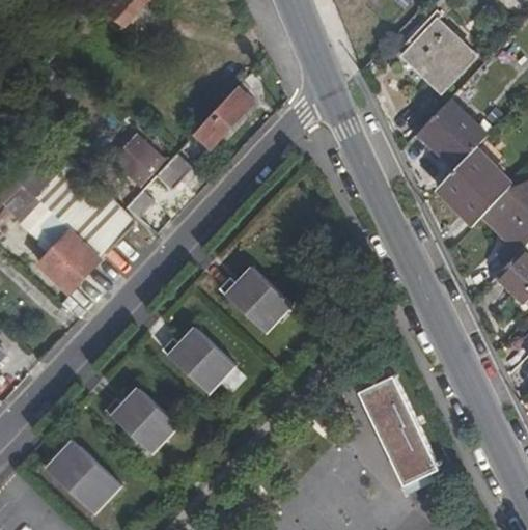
[(118,0),(107,14),(121,26),(144,0),(118,0)]
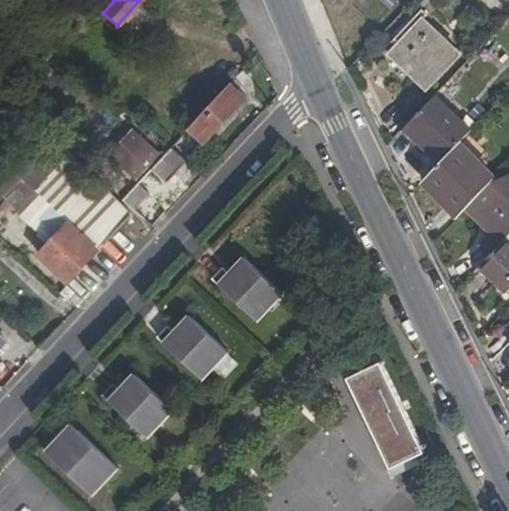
[(481,0),(493,11),(503,0),(481,0)]
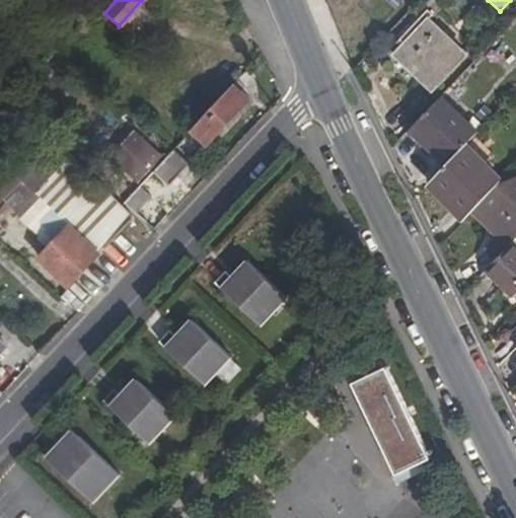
[(422,12),(397,41),(401,46),(392,55),(430,90),(463,55),(426,19),(427,16),(422,12)]
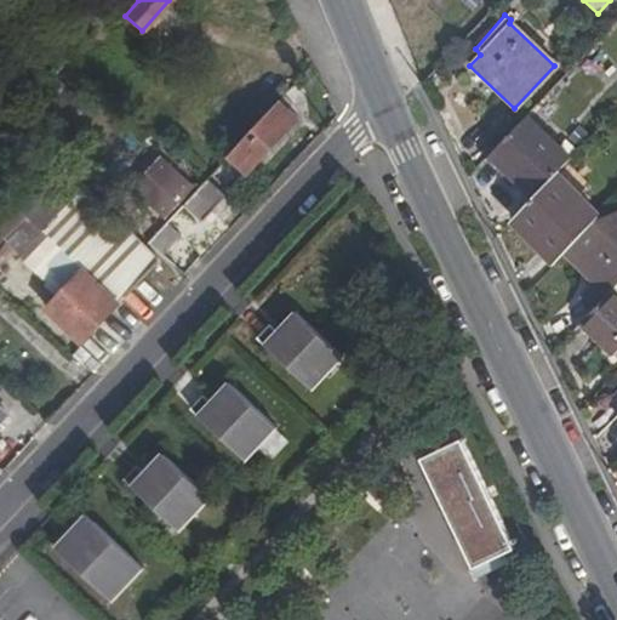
[(297,119),(276,101),(227,155),(247,174),(297,119)]
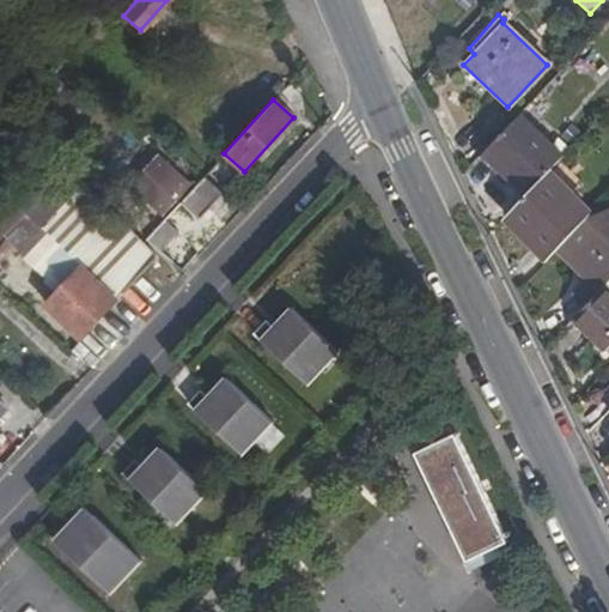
[(560,157),(517,116),(481,155),(524,195),(548,170),(560,157)]
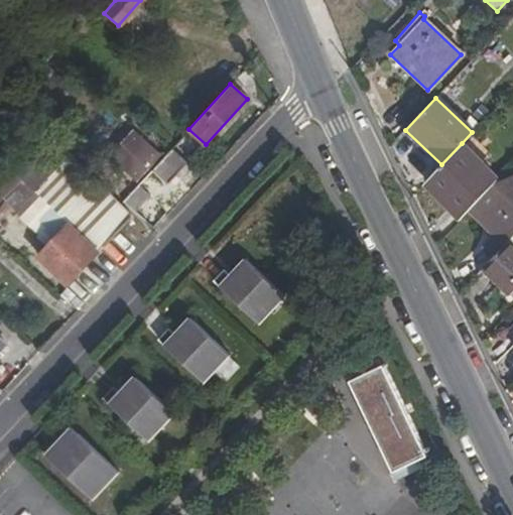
[(130,129),(109,153),(136,177),(157,155),(130,129)]
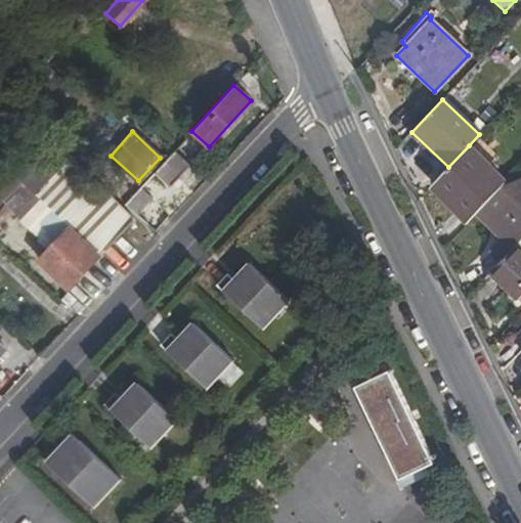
[(82,169),(46,134),(37,144),(27,135),(9,153),(19,163),(0,185),(0,195),(22,216),(38,200),(68,227),(49,248),(37,261),(69,289),(134,219),(82,169)]
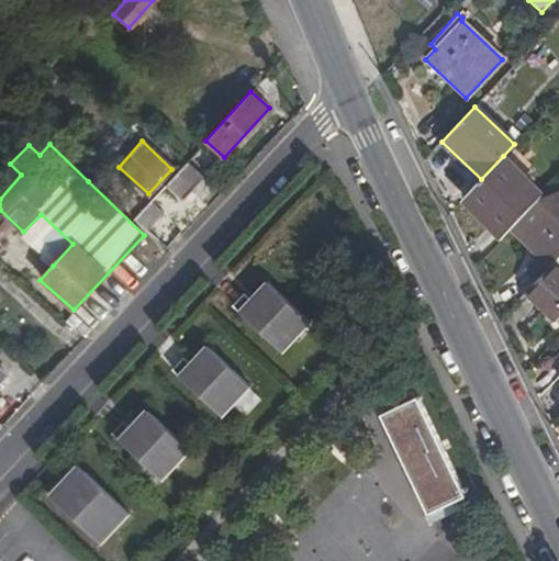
[(460,201),(500,239),(510,228),(525,212),(543,193),(503,156),(481,179),(460,201)]
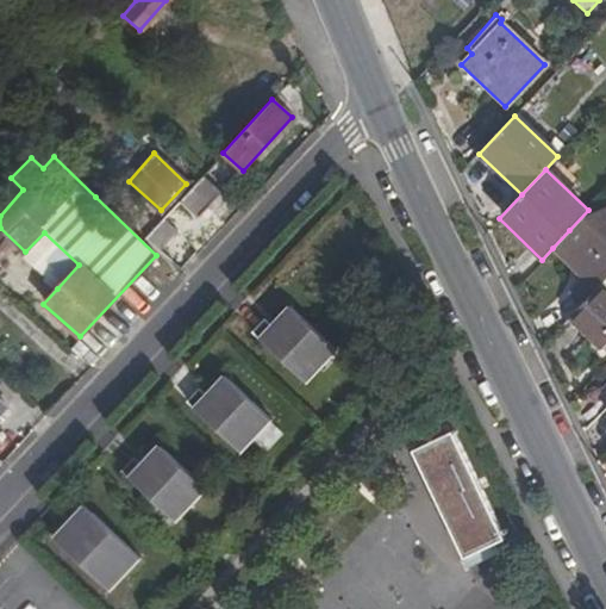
[(220,193),(201,175),(180,199),(199,217),(220,193)]
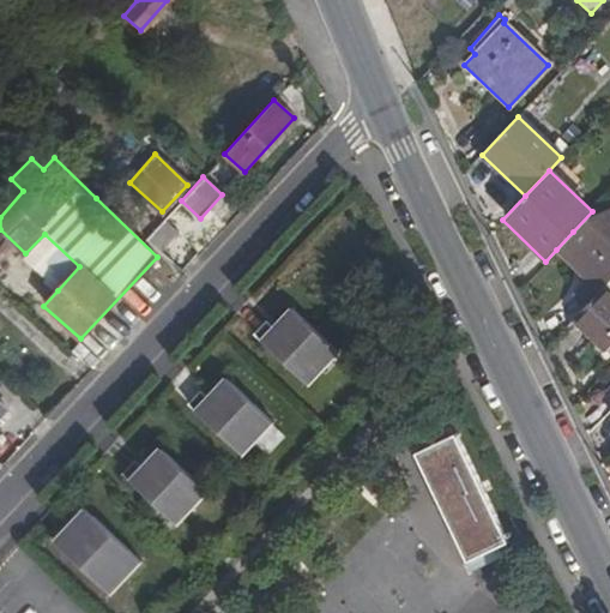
[(574,290),(589,304),(603,288),(609,280),(609,210),(573,232),(556,250),(584,280),(574,290)]
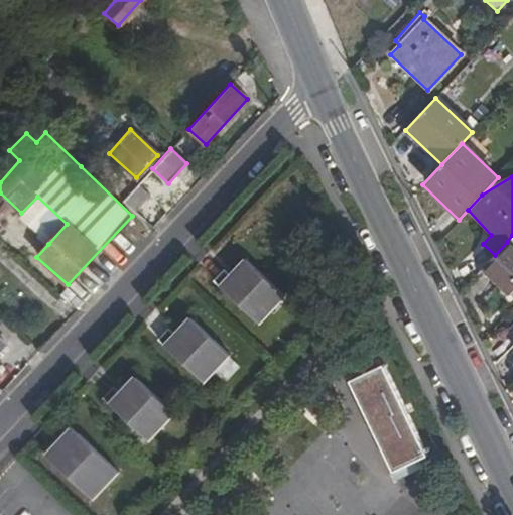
[(149,196),(137,184),(121,202),(134,213),(149,196)]
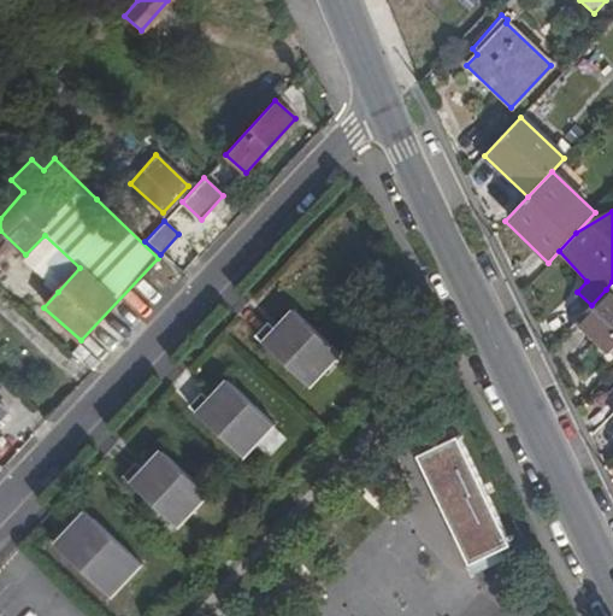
[(80,268),(45,235),(25,254),(22,258),(58,292),(80,268)]
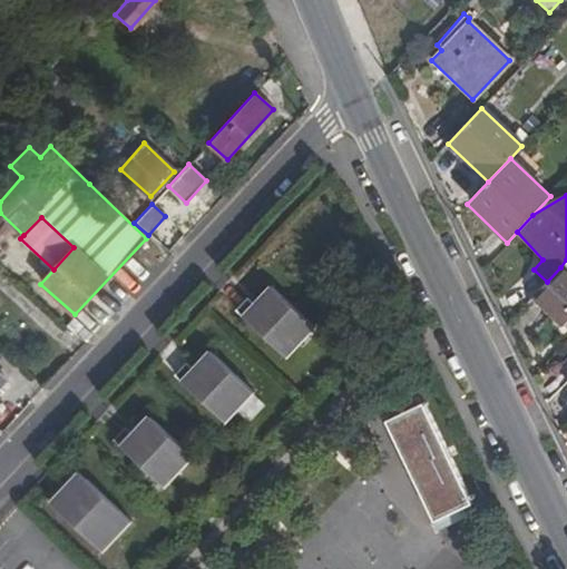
[(566,319),(566,273),(560,267),(547,282),(533,296),(563,324),(566,319)]
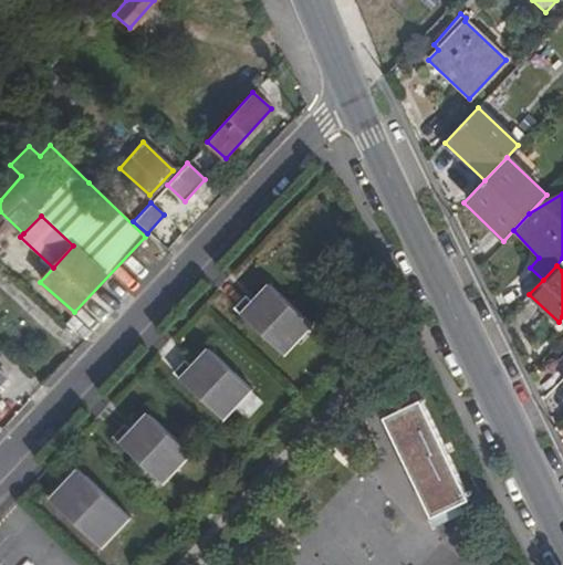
[(284,353),(311,323),(267,281),(251,299),(244,292),(232,304),(284,353)]
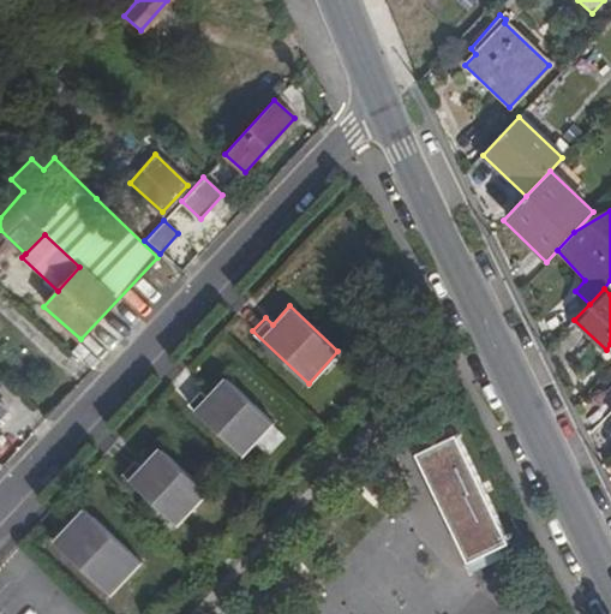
[(243,454),(271,421),(223,375),(205,394),(198,387),(186,400),(243,454)]
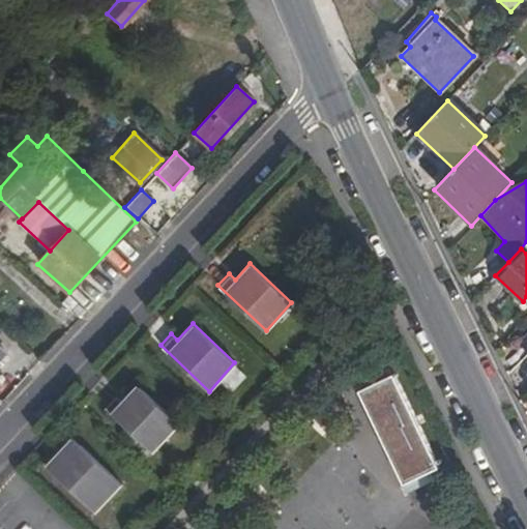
[(526,335),(516,348),(524,356),(526,358),(526,335)]
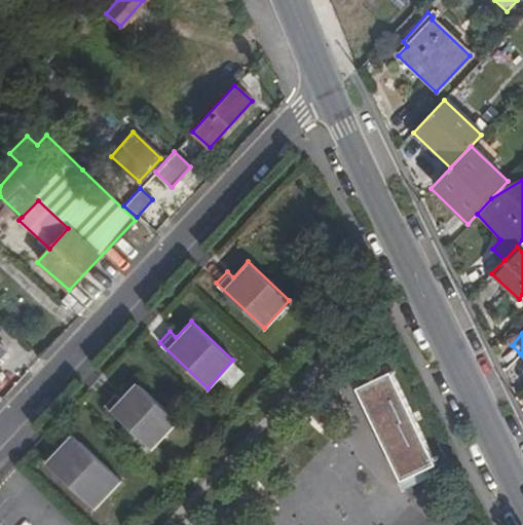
[(109,408),(151,448),(177,419),(135,380),(119,397),(114,391),(104,403),(109,408)]
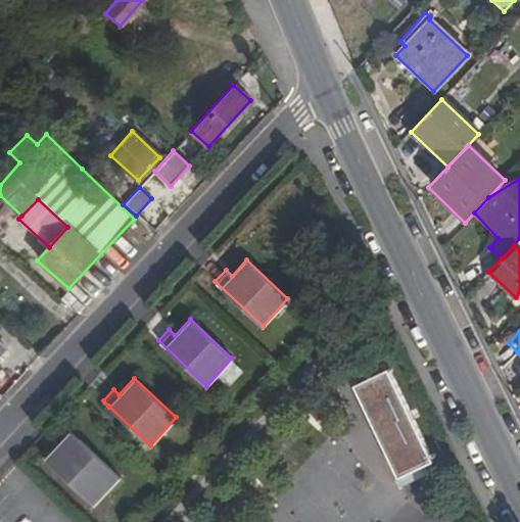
[(71,431),(43,458),(93,505),(120,476),(71,431)]
